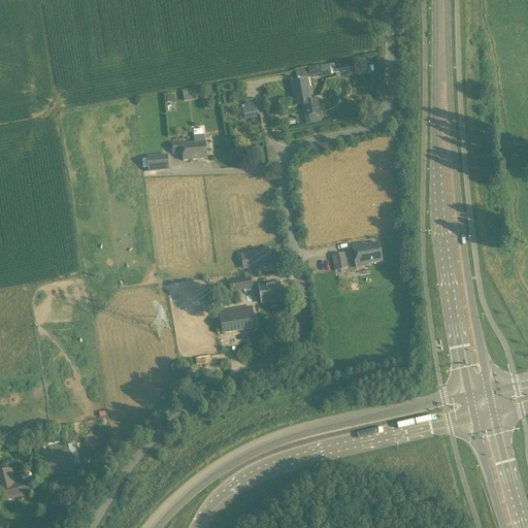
[(353,64),(334,68),(335,74),(354,70),(353,64)]
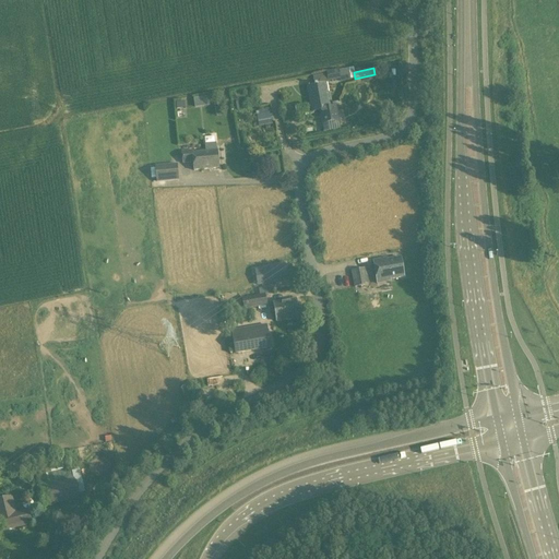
[(326,74),(328,82),(341,80),(339,70),(326,72),(326,74)]
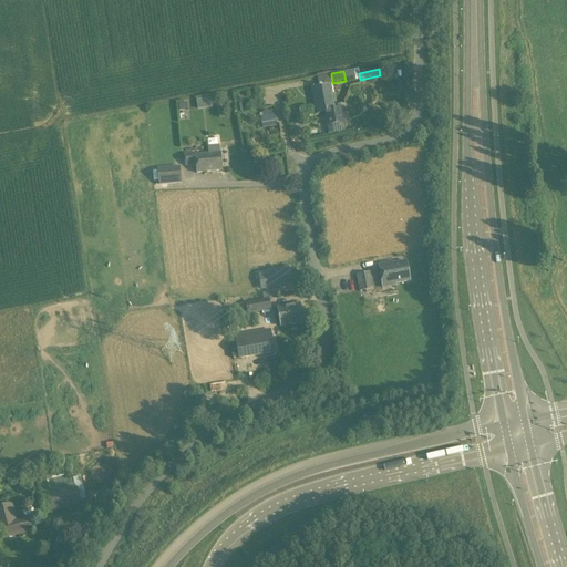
[(313,93),(317,113),(323,112),(334,110),(334,109),(330,85),(310,89),(311,93),(313,93)]
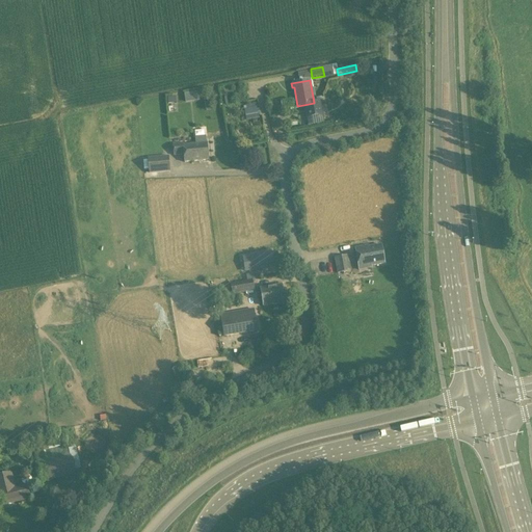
[(197,92),(185,95),(186,103),(198,102),(197,92)]
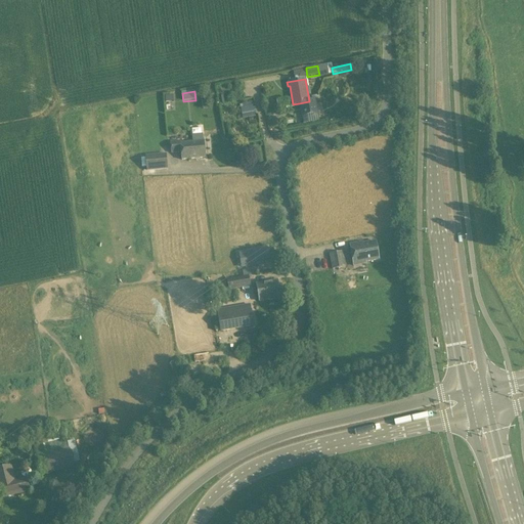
[(365,96),(361,104),(368,107),(373,98),(365,96)]
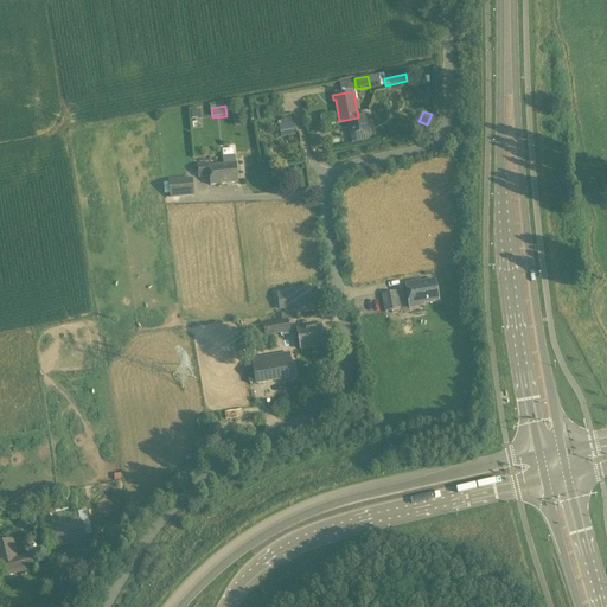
[(366,131),(364,115),(358,116),(358,117),(346,120),(349,134),(366,131)]
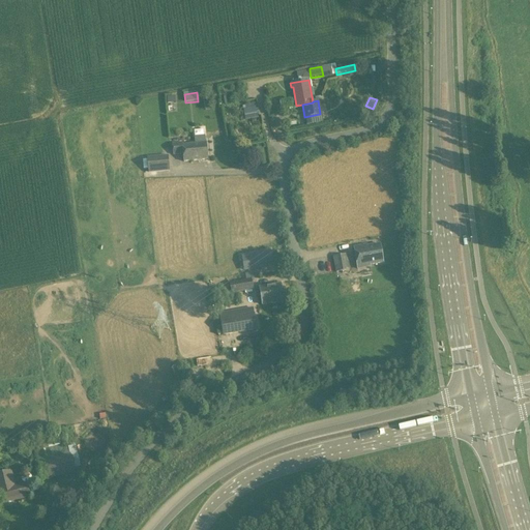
[(243,109),(245,120),(254,119),(254,121),(258,120),(258,116),(256,107),(249,108),(243,109)]
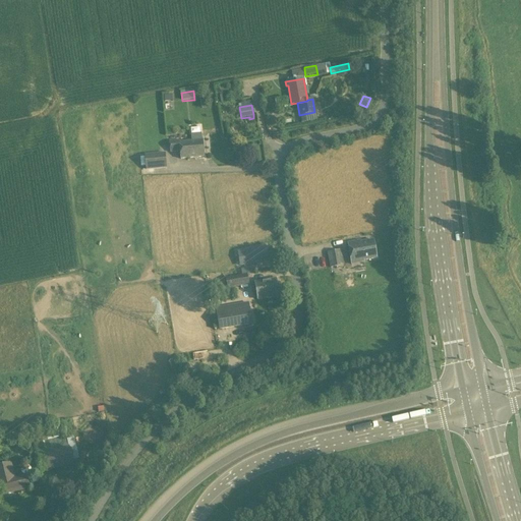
[(191,134),(191,141),(180,142),(180,139),(169,140),(170,152),(180,151),(181,159),(204,157),(201,133),(191,134)]
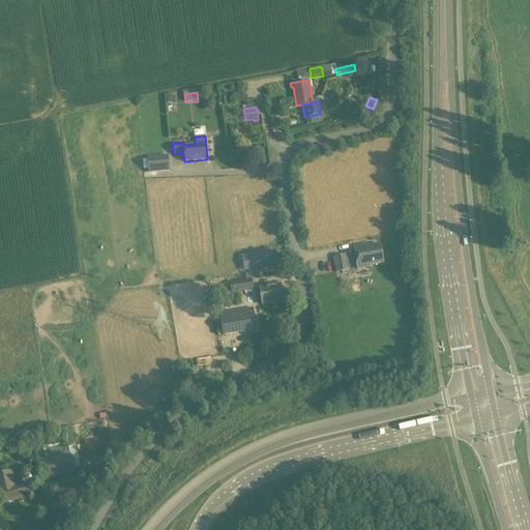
[(170,170),(169,155),(148,156),(149,171),(170,170)]
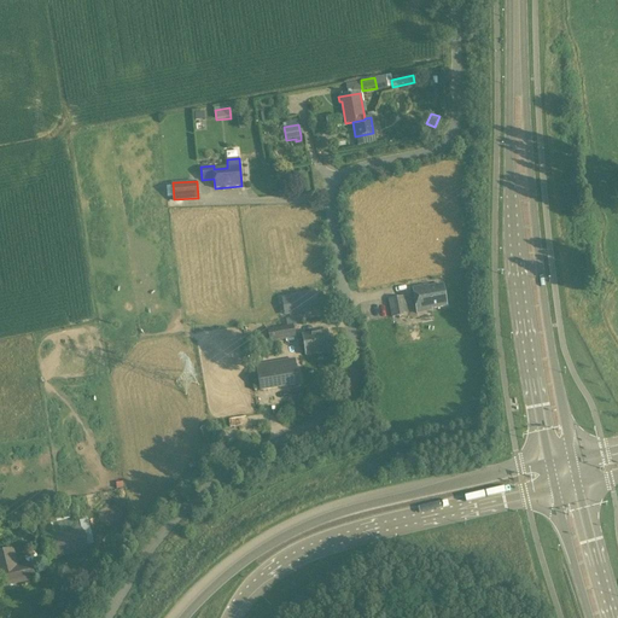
[(417,313),(432,310),(431,308),(447,304),(442,284),(427,286),(427,284),(412,287),(417,313)]
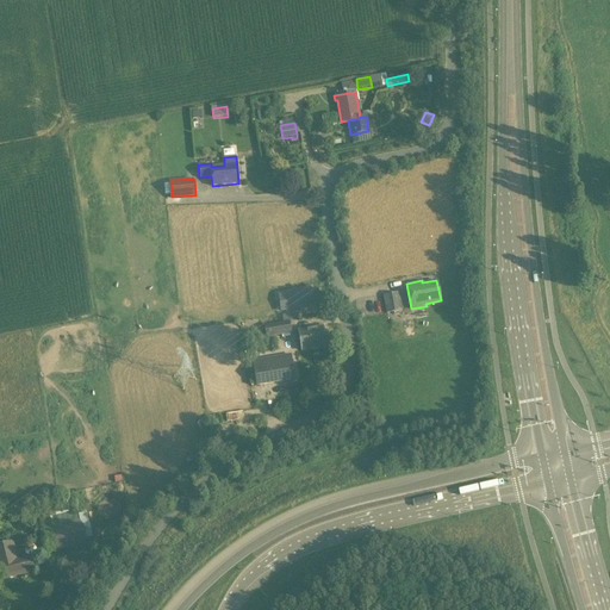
[(397,281),(381,284),(387,313),(402,311),(397,281)]
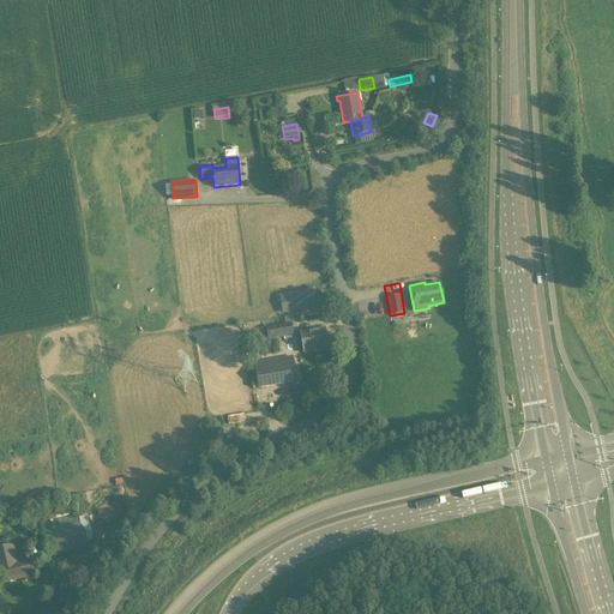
[(281,298),(283,314),(314,308),(312,292),(281,298)]
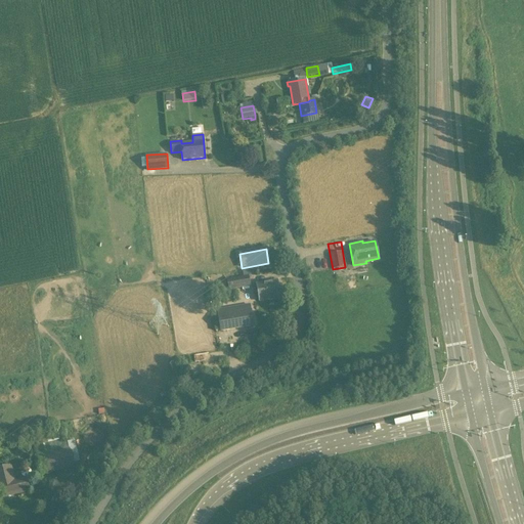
[(249,276),(226,279),(228,290),(235,289),(251,286),(249,276)]
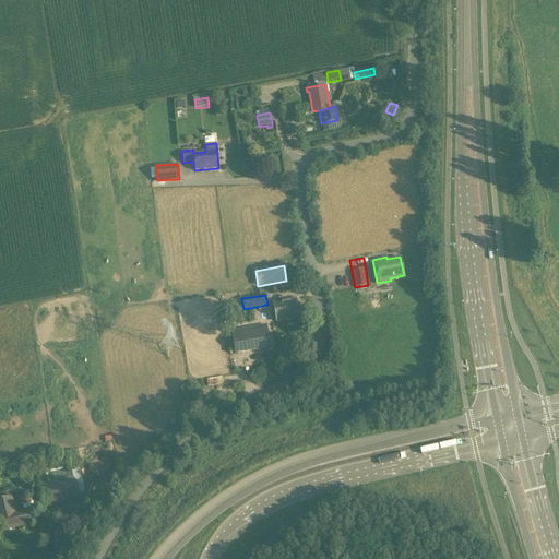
[(270,304),(271,311),(275,311),(276,321),(299,318),(296,299),(270,304)]
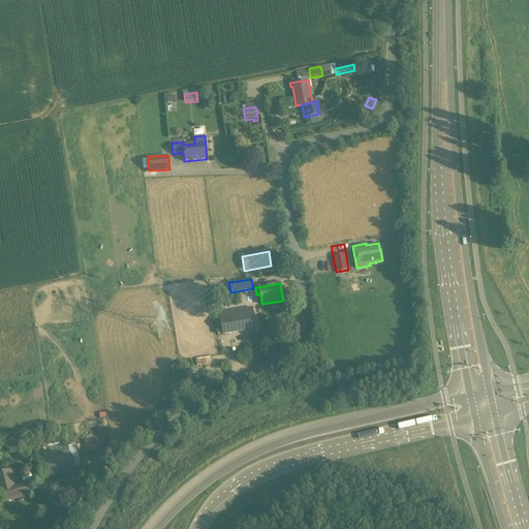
[(219,313),(222,336),(256,330),(252,307),(219,313)]
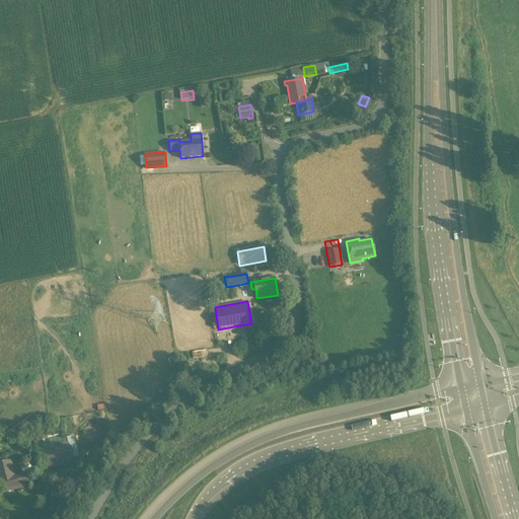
[(73,463),(68,445),(46,450),(42,433),(32,436),(38,452),(35,452),(41,471),(73,463)]
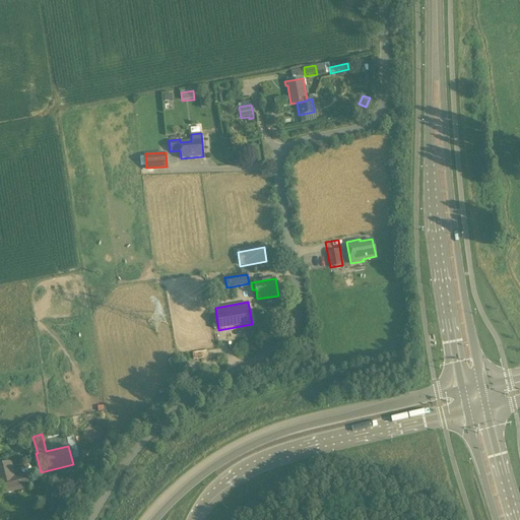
[(25,475),(13,478),(10,463),(0,465),(0,494),(28,488),(25,475)]
